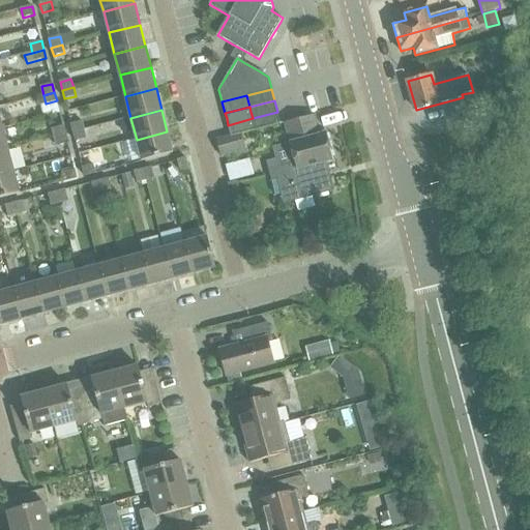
[(277,112),(253,118),(253,119),(256,130),(281,124),(277,112)]
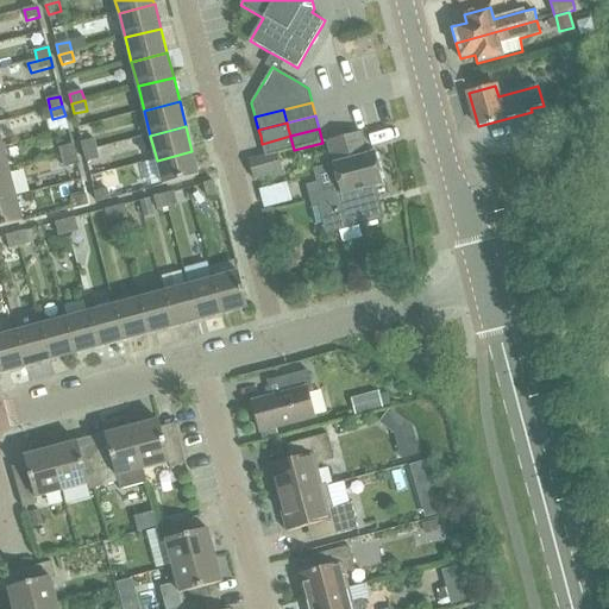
[(318,183),(307,186),(313,209),(318,226),(324,224),(337,220),(339,231),(360,225),(383,219),(381,209),(380,207),(377,198),(375,187),(382,186),(374,154),(368,155),(368,154),(362,132),(327,142),(334,168),(314,174),(318,183)]
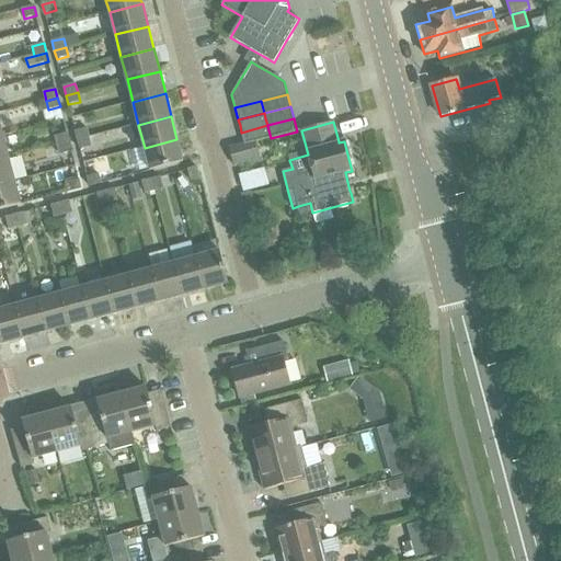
[(267,125),(241,133),(244,144),(244,145),(258,141),(271,138),(267,126),(267,125)]
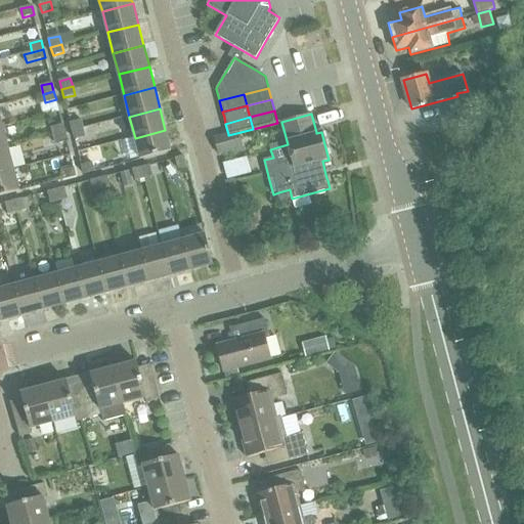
[(73,131),(83,129),(81,120),(71,123),(73,131)]
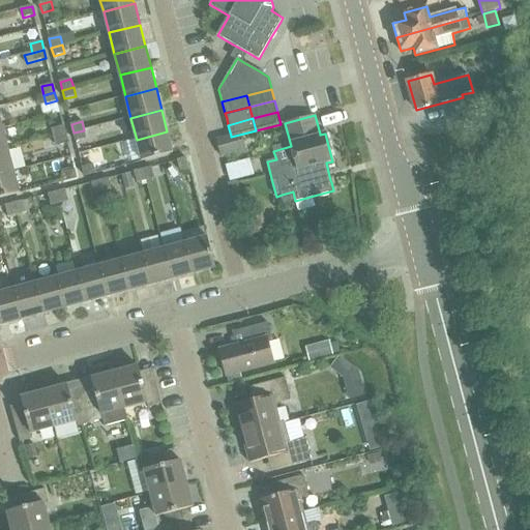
[(55,138),(65,135),(63,126),(52,129),(55,138)]
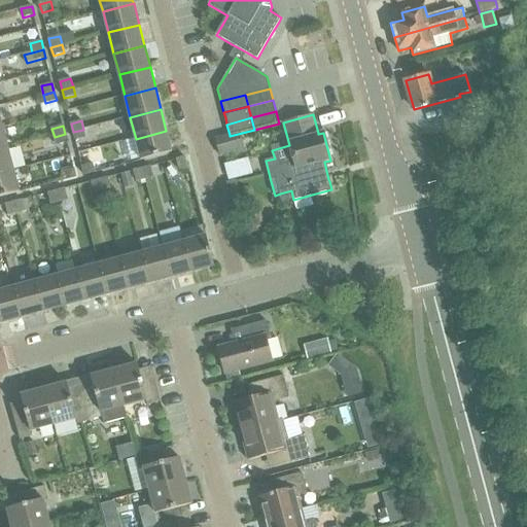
[(3,128),(0,128),(0,150),(8,149),(3,128)]
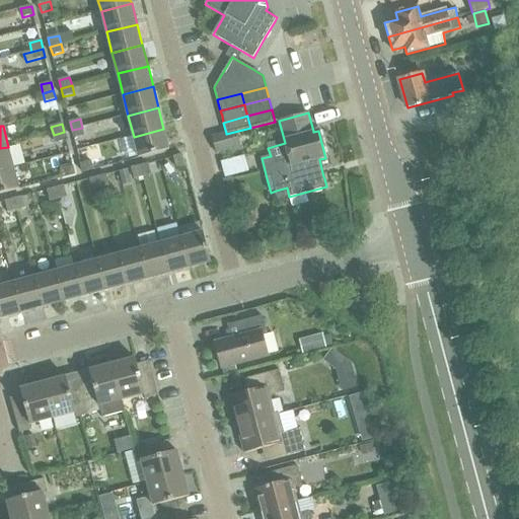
[(82,128),(72,130),(74,139),(85,136),(82,128)]
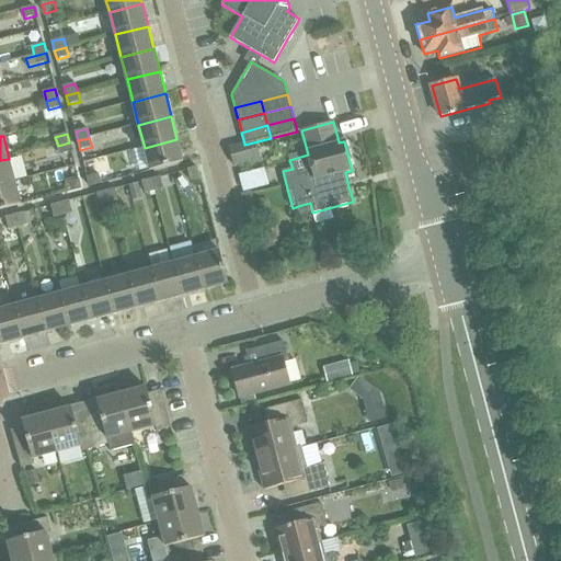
[(183,162),(176,139),(145,148),(150,171),(183,162)]
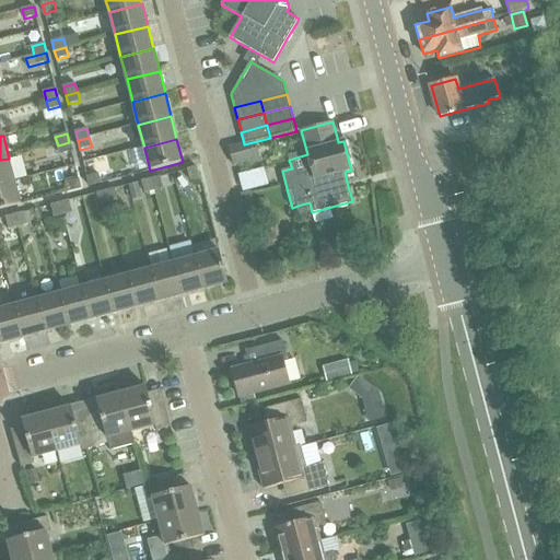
[(257,141),(244,144),(230,149),(234,167),(263,160),(257,141)]
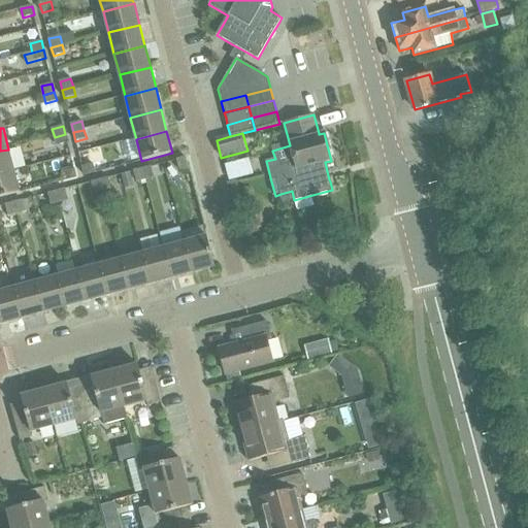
[(65,134),(55,137),(57,145),(67,143),(65,134)]
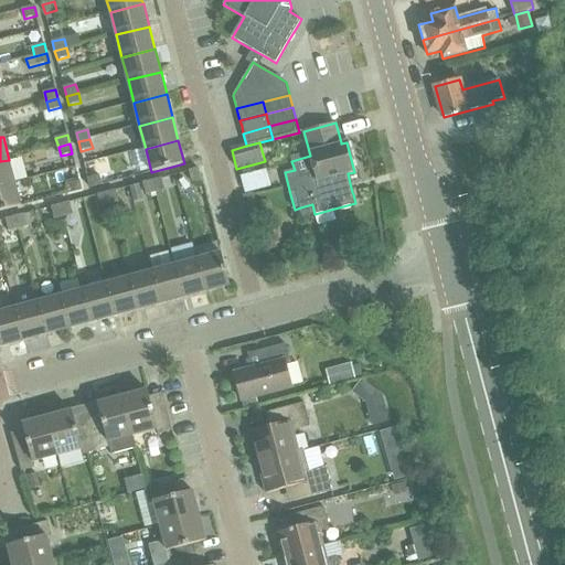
[(0,185),(14,182),(9,160),(0,161),(0,185)]
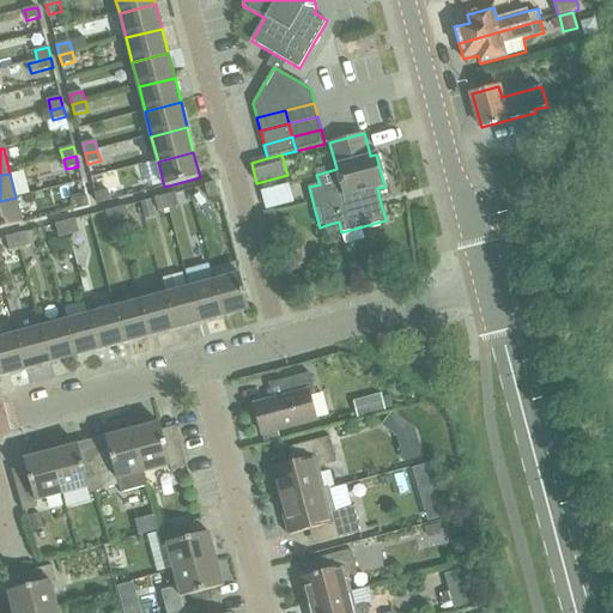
[(208,199),(219,195),(216,183),(205,186),(208,199)]
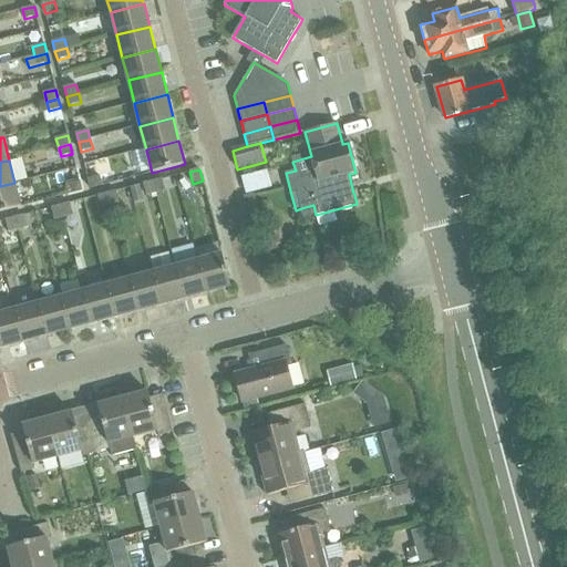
[(91,189),(102,186),(100,176),(89,179),(91,189)]
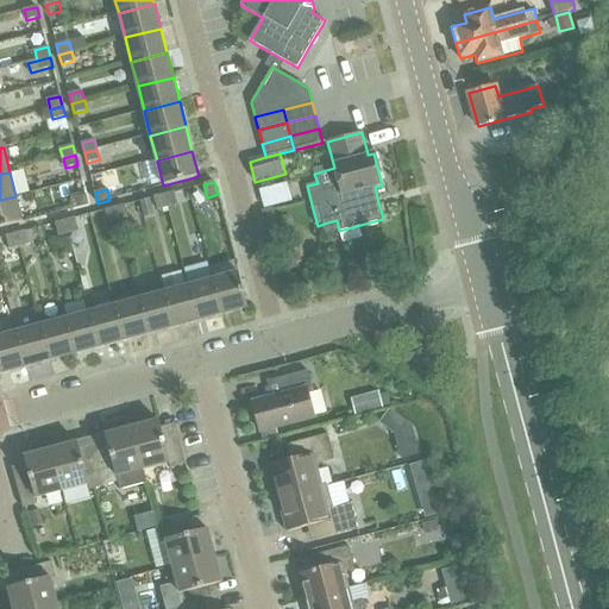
[(164,195),(168,207),(177,205),(174,193),(164,195)]
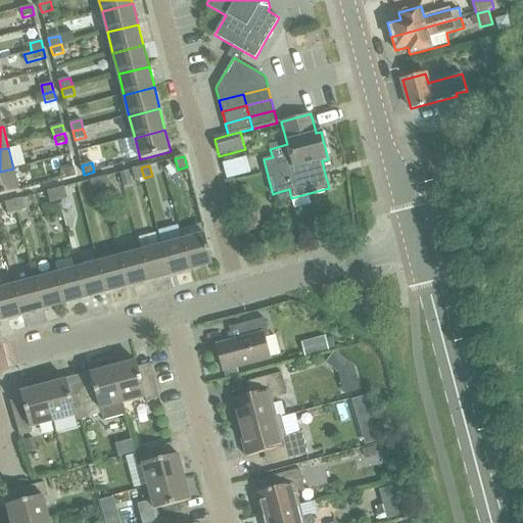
[(65,179),(76,177),(74,168),(62,171),(65,179)]
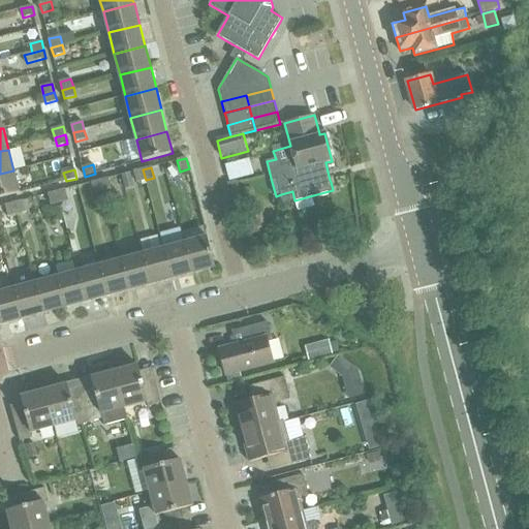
[(146,180),(143,169),(134,172),(136,183),(146,180)]
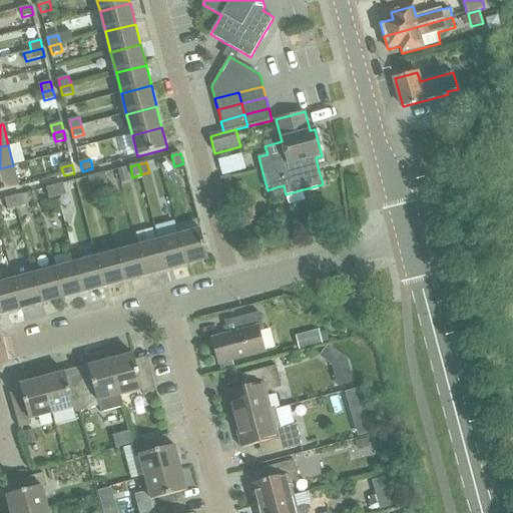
[(13,165),(0,168),(0,192),(19,187),(13,165)]
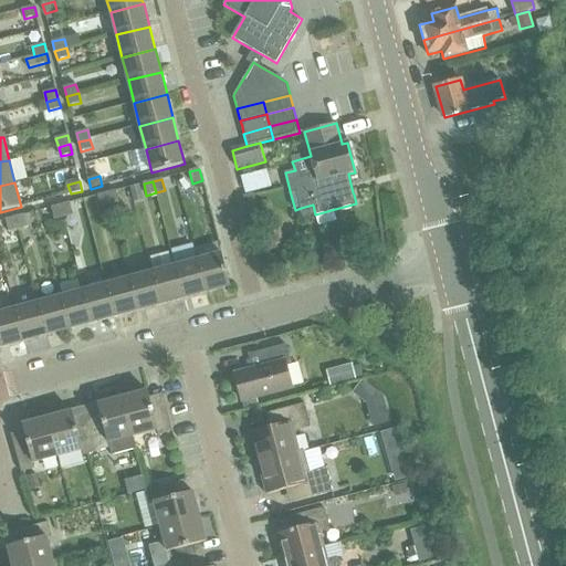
[(140,185),(129,187),(133,200),(144,198),(140,185)]
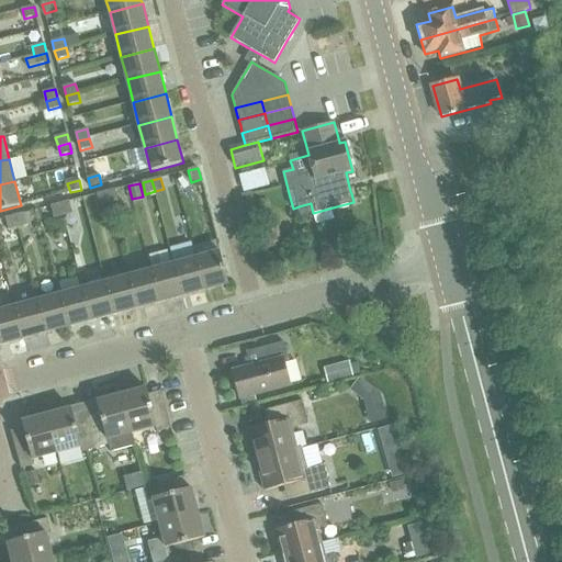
[(115,190),(105,192),(109,203),(119,201),(115,190)]
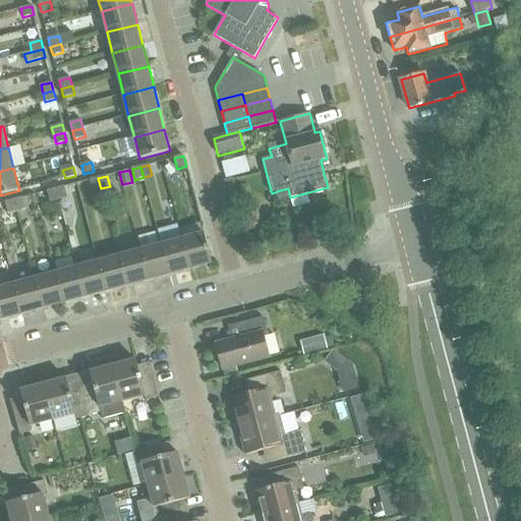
[(101,188),(98,178),(90,180),(93,191),(101,188)]
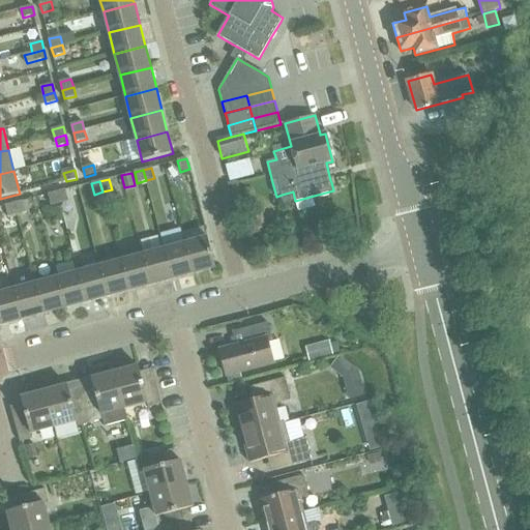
[(57,193),(60,203),(68,201),(65,190),(57,193)]
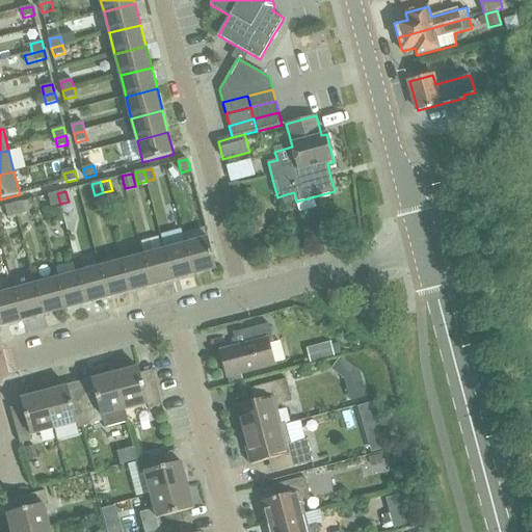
[(60,204),(57,193),(49,195),(51,207),(60,204)]
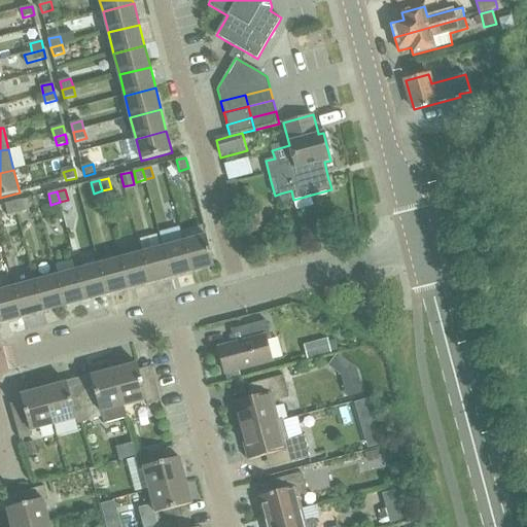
[(14,203),(16,213),(26,211),(23,201),(14,203)]
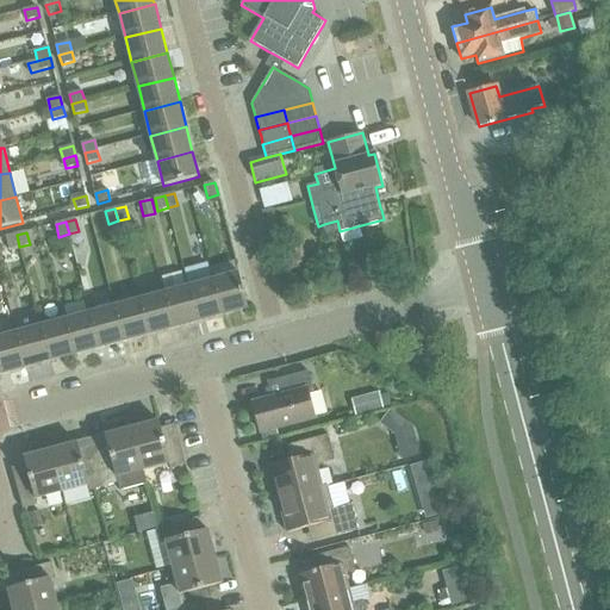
[(19,247),(17,235),(6,237),(10,249),(19,247)]
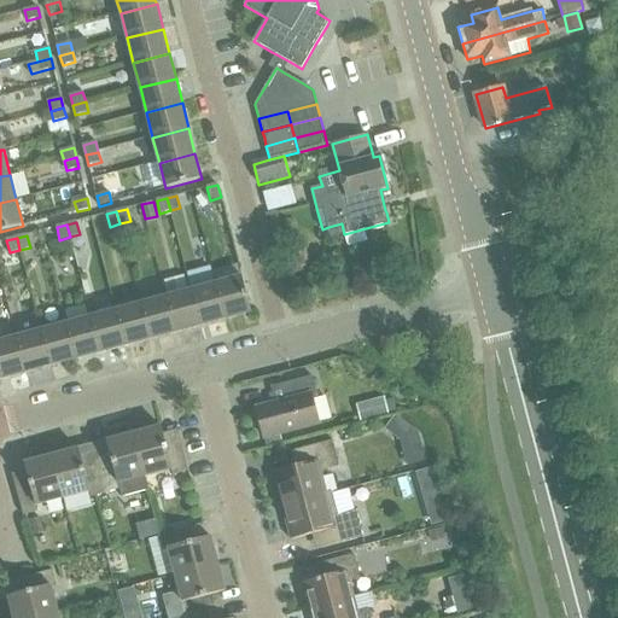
[(289,254),(293,273),(309,269),(304,250),(289,254)]
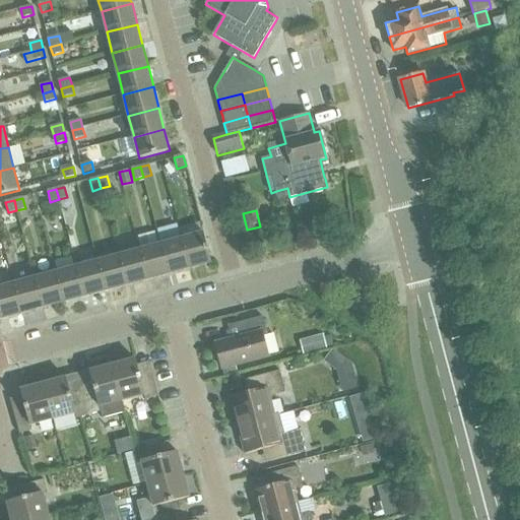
[(203,233),(182,239),(190,269),(211,263),(203,233)]
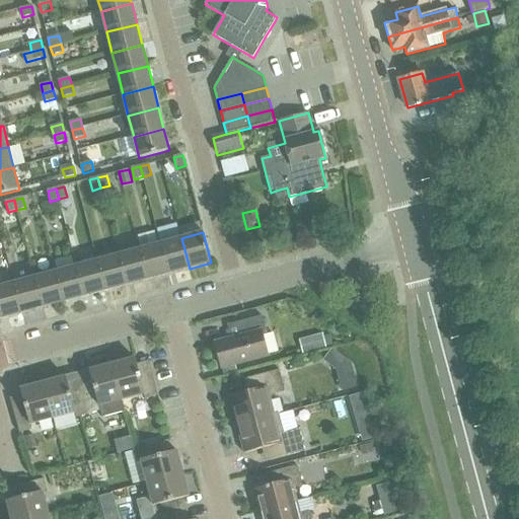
[(181,238),(160,243),(168,274),(190,269),(181,238)]
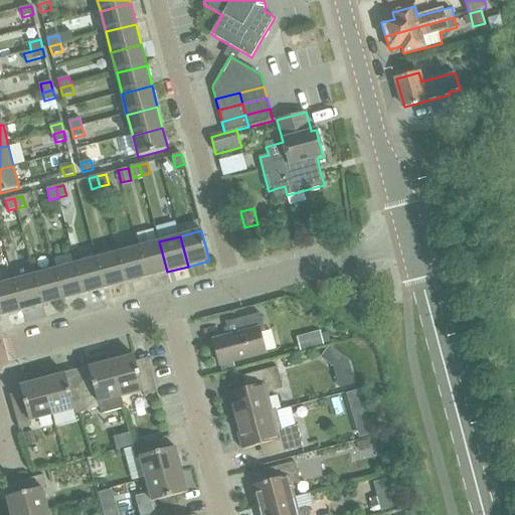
[(159,241),(138,247),(147,278),(167,272),(159,241)]
